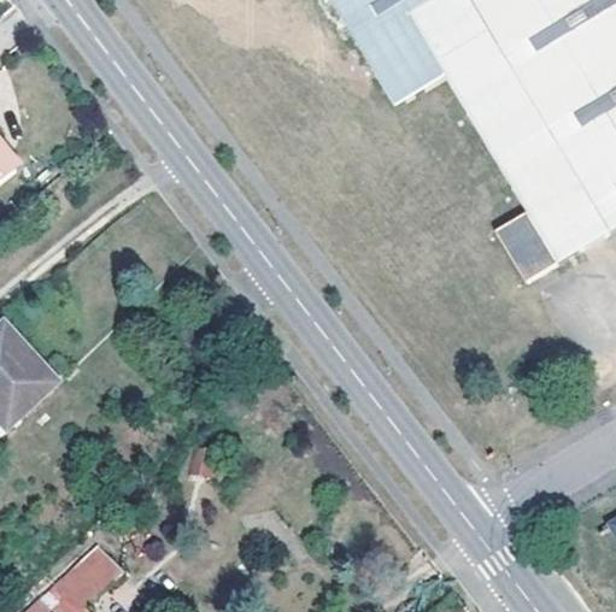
[(330,0),(396,105),(444,76),(555,262),(602,234),(615,225),(615,0),(330,0)]
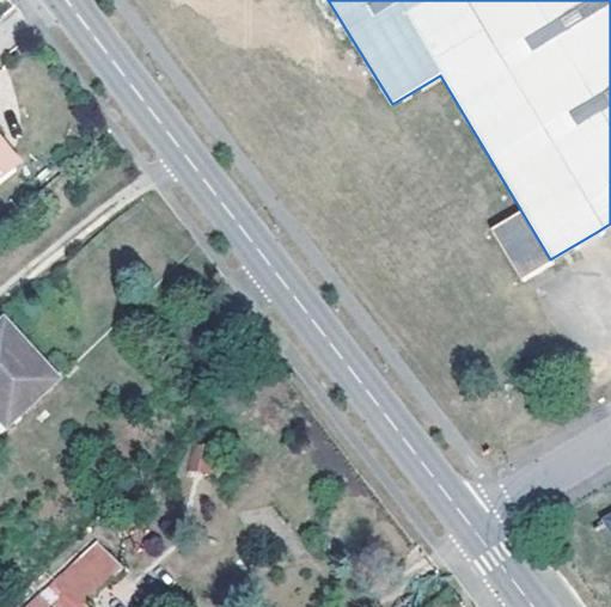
[(0,176),(14,164),(0,142),(0,176)]
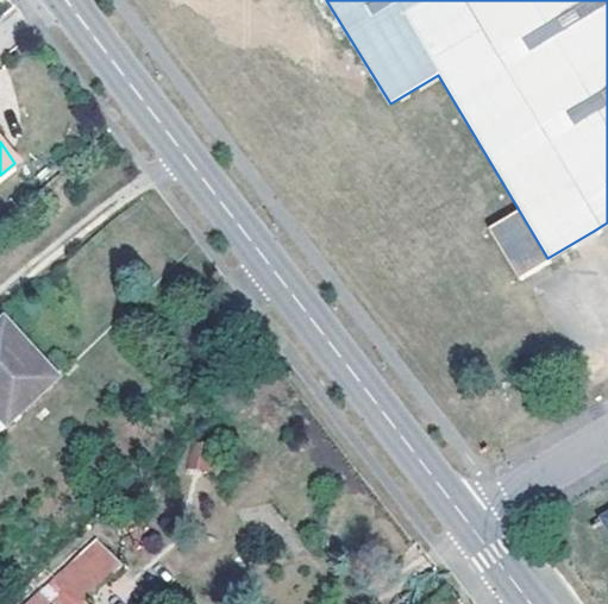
[(0,423),(56,372),(4,316),(0,319),(0,423)]
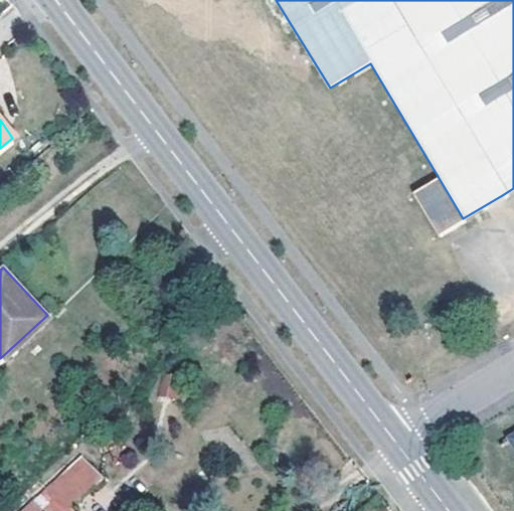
[(163,368),(155,389),(177,397),(184,375),(163,368)]
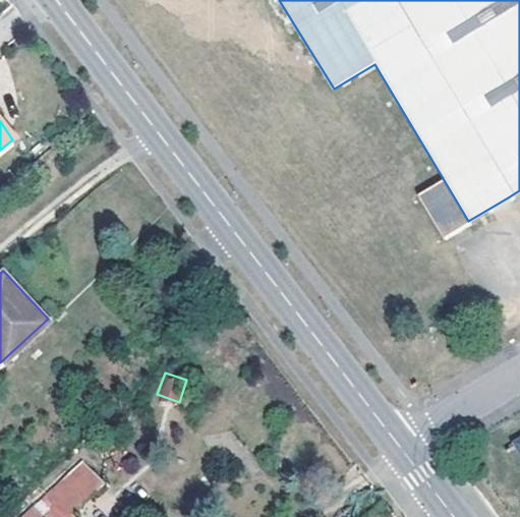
[(22,516),(17,512),(12,516),(71,516),(69,514),(102,482),(80,461),(22,516)]
